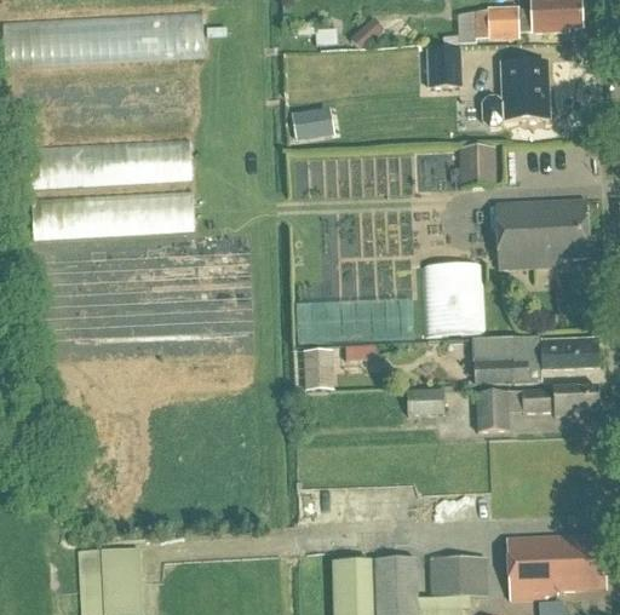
[(476,13),(476,34),(468,34),(468,38),(445,38),(445,46),(477,45),(477,41),(521,40),(521,33),(556,32),(555,28),(581,27),(580,0),(530,1),(532,11),(520,11),(520,9),(488,10),(476,13)]
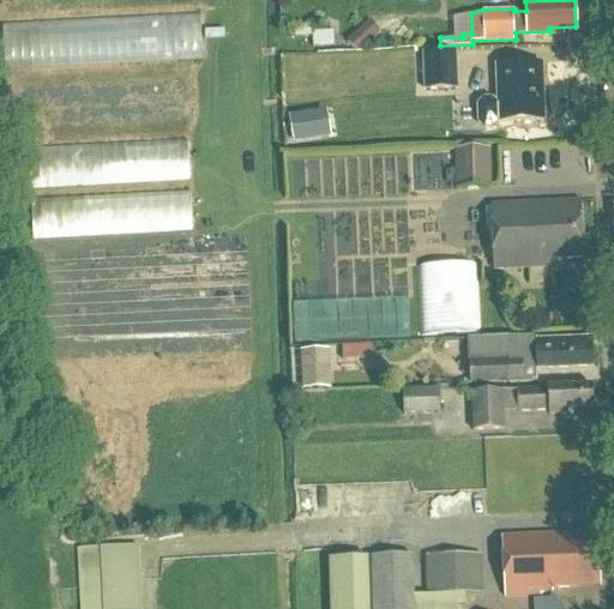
[(459,85),(457,49),(423,50),(425,86),(459,85)]
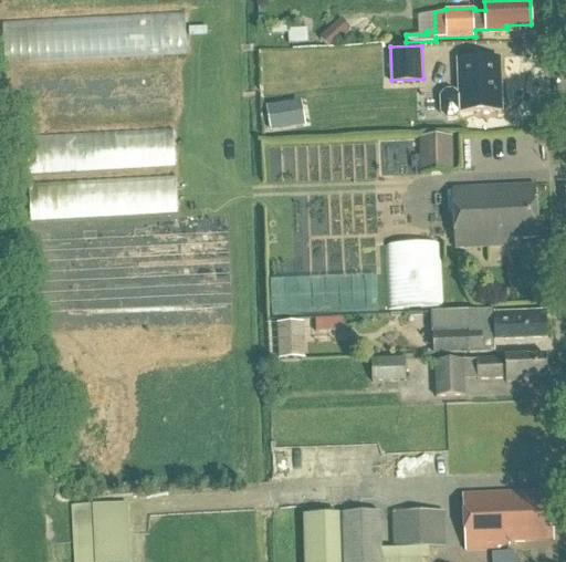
[(446,90),(441,95),(442,111),(447,116),(456,115),(460,110),(501,108),(500,58),(459,59),(460,90),(446,90)]
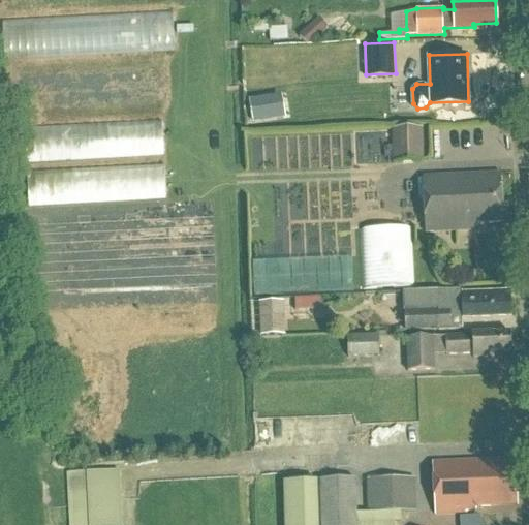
[(280,96),(251,102),(254,120),(284,115),(280,96)]
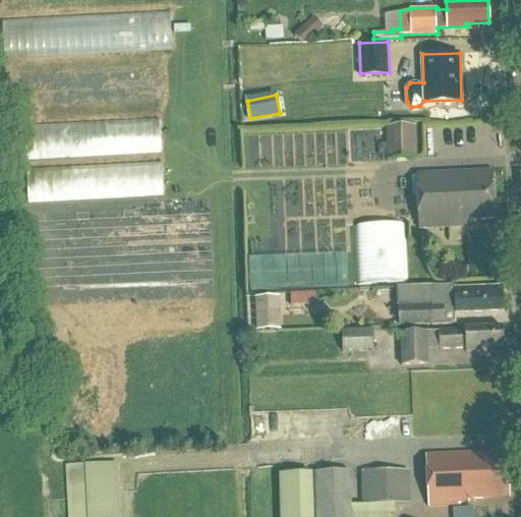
[(416,156),(415,124),(386,124),(387,157),(416,156)]
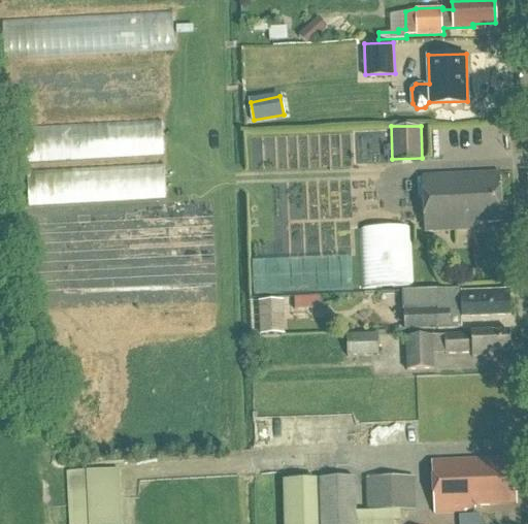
[(60,197),(162,193),(161,164),(73,167),(73,186),(59,187),(60,197)]
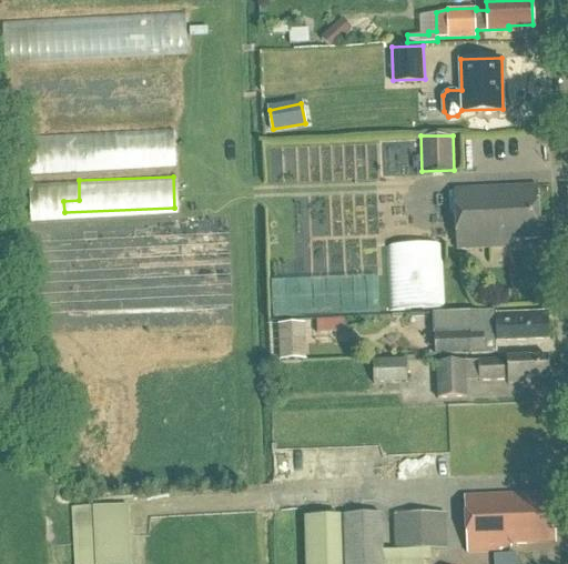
[(511,238),(538,237),(536,184),(454,188),(456,249),(511,247),(511,238)]
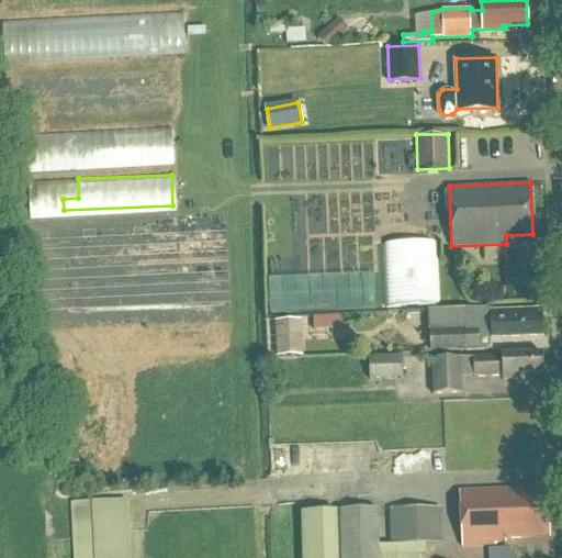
[(381,241),(384,304),(435,302),(433,237),(381,241)]
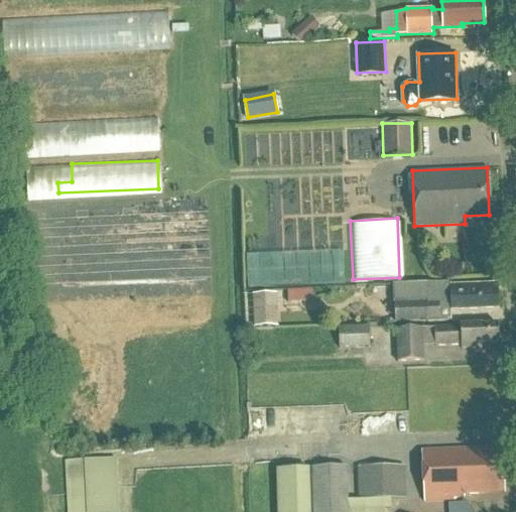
[(339,249),(241,253),(242,285),(340,281),(339,249)]
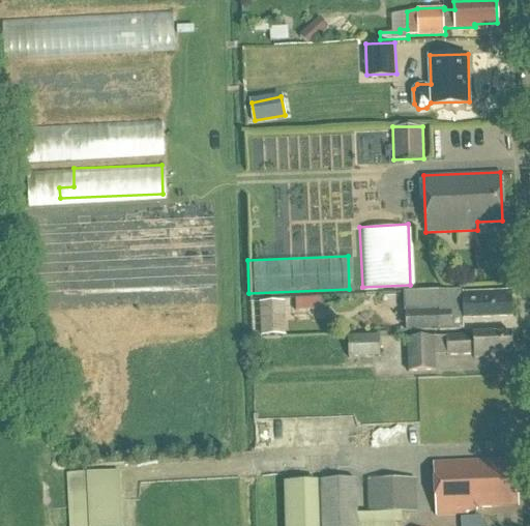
[(463,289),(406,291),(407,330),(465,328),(464,316),(509,314),(508,291),(463,293),(463,289)]
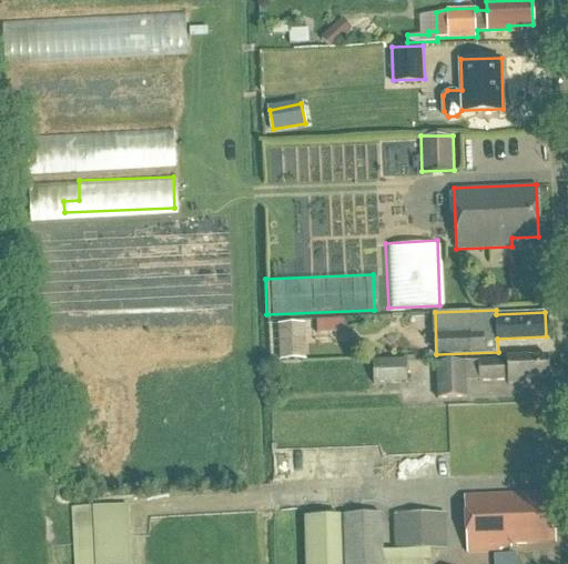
[(304,322),(279,322),(280,359),(306,359),(304,322)]
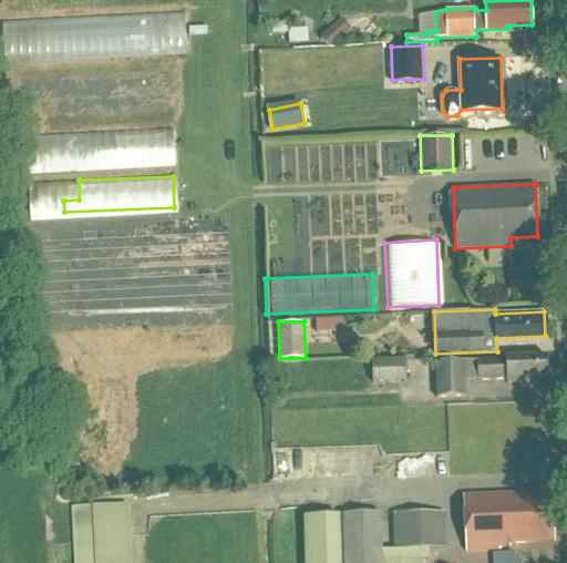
[(523,376),(546,375),(546,355),(504,356),(504,359),(476,360),(436,361),(437,397),(466,396),(466,378),(476,378),(505,377),(505,382),(523,381),(523,376)]
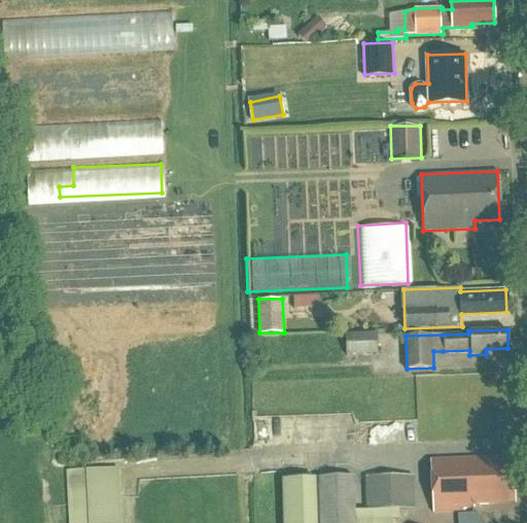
[(347,334),(348,354),(380,353),(379,333),(347,334)]
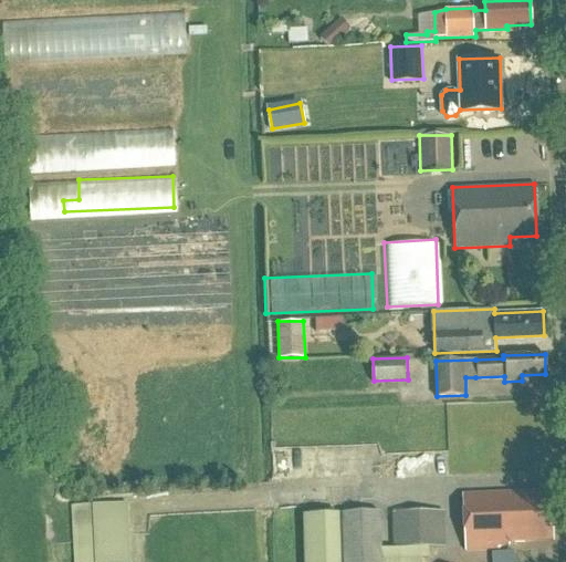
[(528,536),(553,534),(551,487),(462,491),(464,548),(496,547),(496,543),(506,543),(506,540),(528,539),(528,536)]
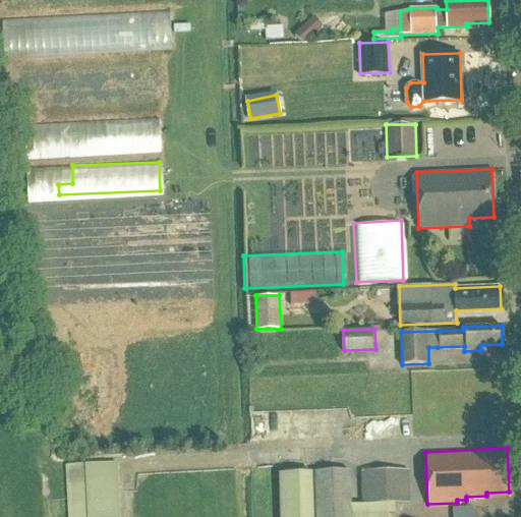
[(118,516),(117,459),(64,462),(64,516),(118,516)]
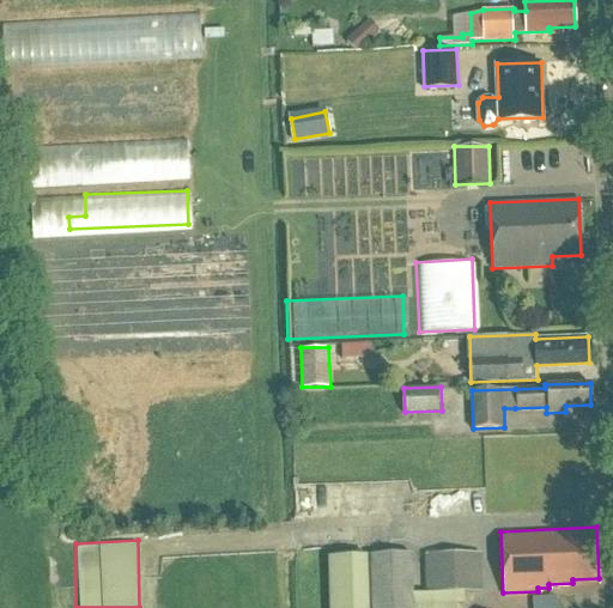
[(424,553),(425,590),(481,588),(480,551),(424,553)]
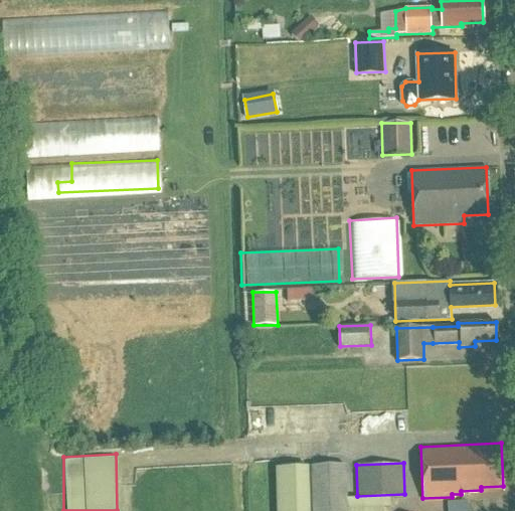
[(311,510),(347,510),(345,465),(309,467),(311,510)]
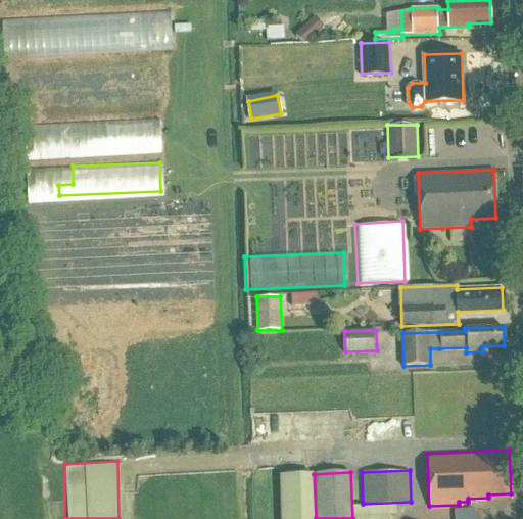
[(314,518),(312,475),(279,476),(281,518),(314,518)]
